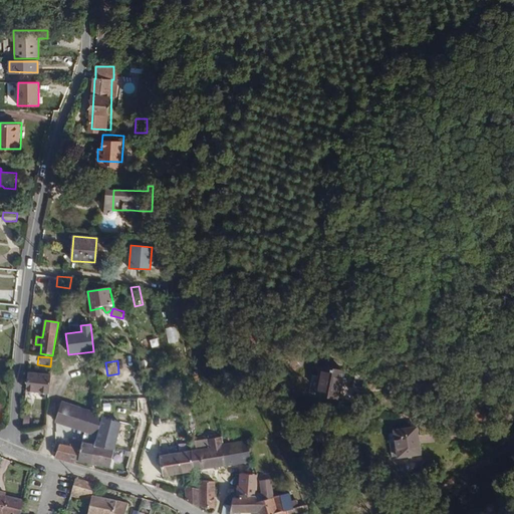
[(346,399),(352,371),(331,367),(325,395),(346,399)]
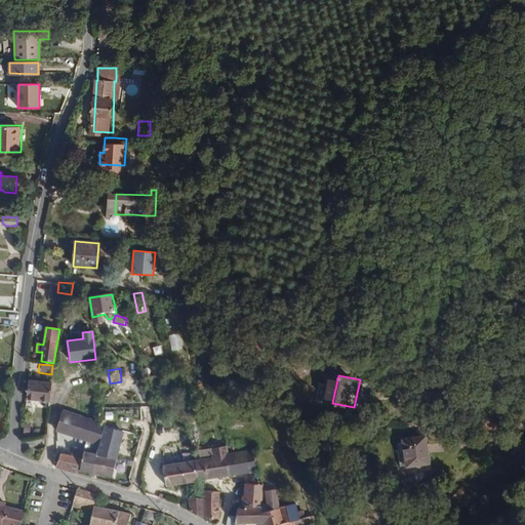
[(48,404),(50,384),(28,381),(26,400),(48,404)]
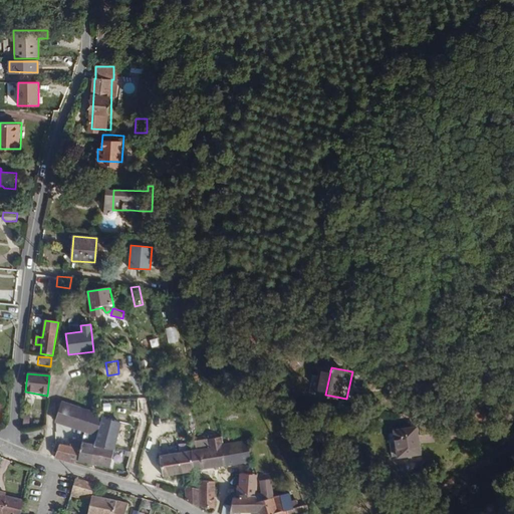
[(100,420),(101,415),(86,410),(88,405),(81,403),(79,408),(60,403),(55,423),(95,435),(100,420)]
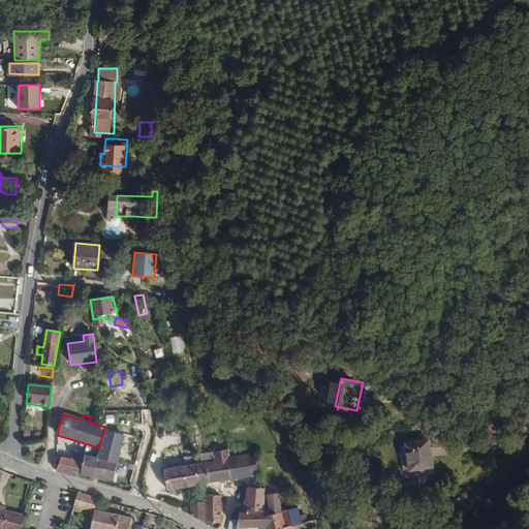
[(125,464),(133,437),(103,432),(98,447),(101,458),(96,475),(121,483),(126,464),(125,464)]
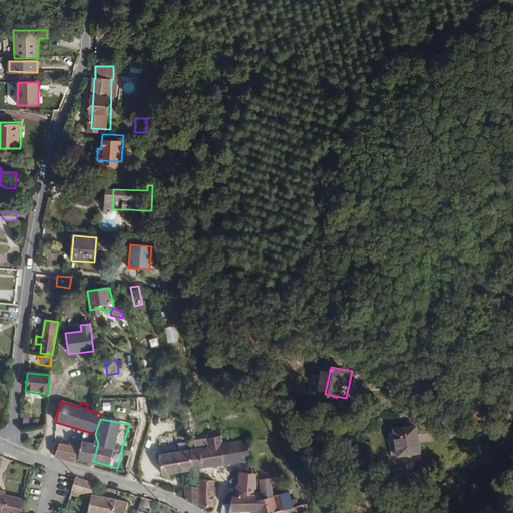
[(427,457),(424,431),(401,433),(404,459),(427,457)]
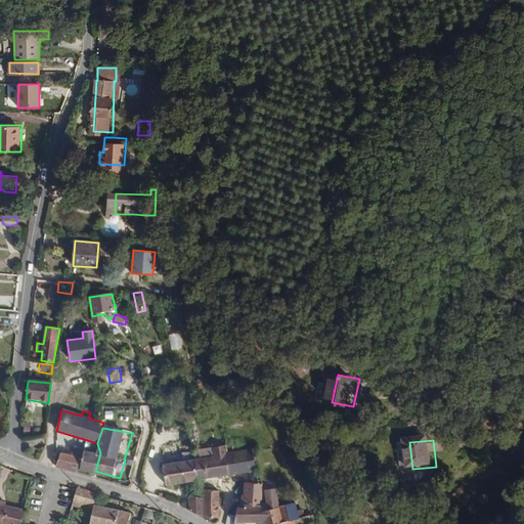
[(261,467),(264,467),(261,452),(258,453),(258,448),(238,451),(232,452),(231,446),(231,443),(217,446),(217,447),(218,454),(207,456),(199,459),(203,479),(227,476),(244,473),(246,482),(254,480),(254,479),(256,478),(259,478),(258,472),(261,472),(261,467)]
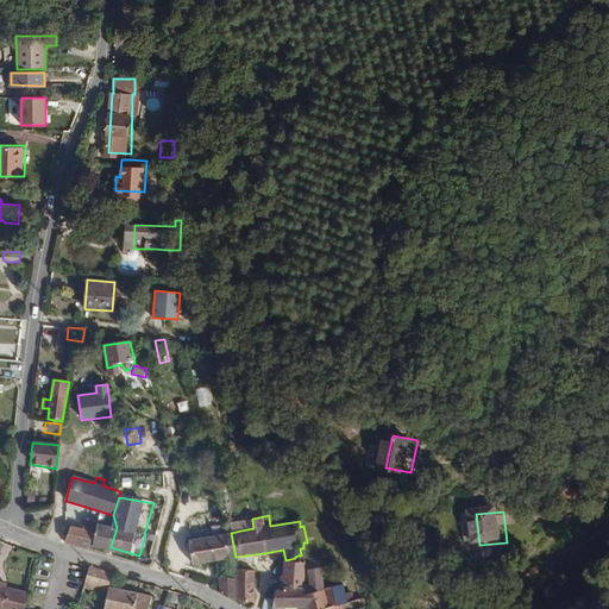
[(253,528),(252,520),(238,521),(240,531),(253,528)]
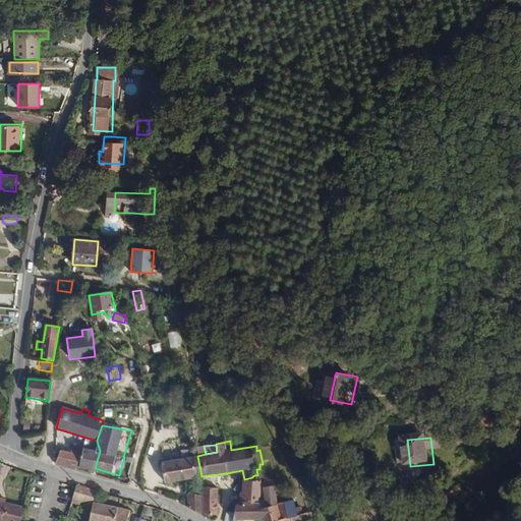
[(95,468),(100,451),(77,447),(75,454),(66,452),(62,464),(81,470),(82,466),(95,469),(95,468)]
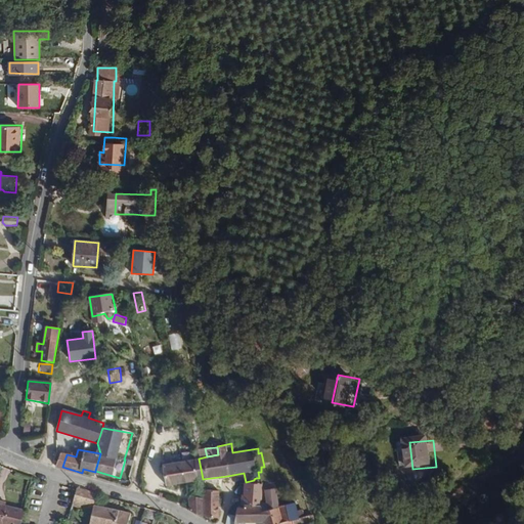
[(203,479),(199,459),(173,463),(173,466),(169,467),(170,473),(174,472),(176,483),(203,479)]
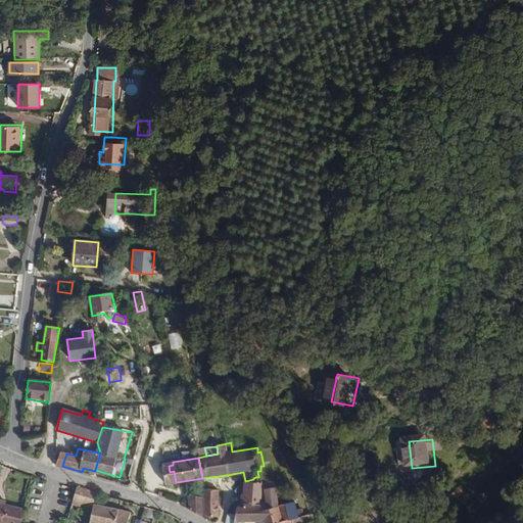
[(297,476),(297,470),(296,468),(288,467),(288,475),(297,476)]
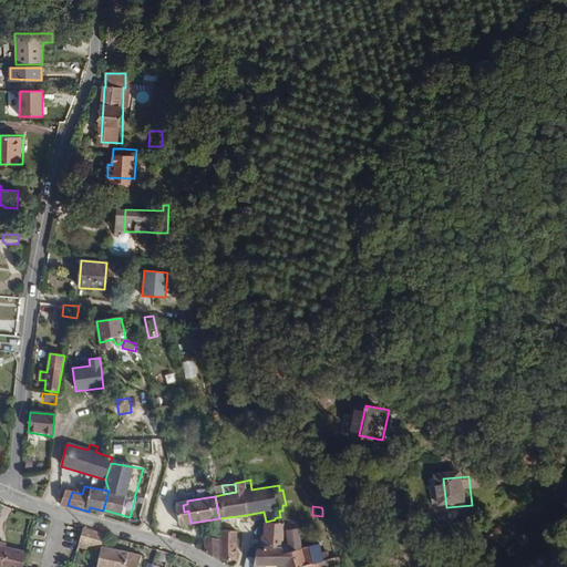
[(291,546),(289,523),(277,523),(269,524),(268,549),(291,549),(291,546)]
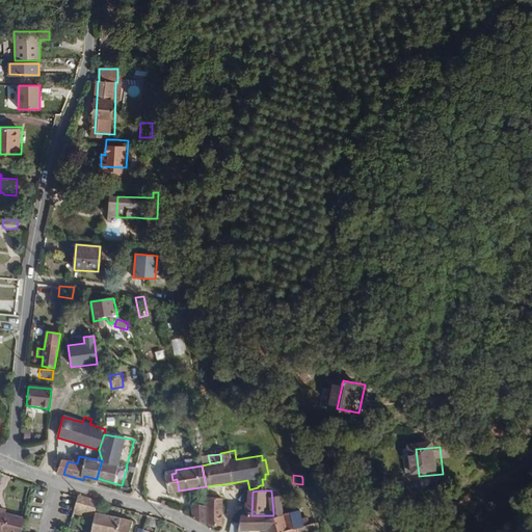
[(386,505),(384,493),(376,493),(377,506),(386,505)]
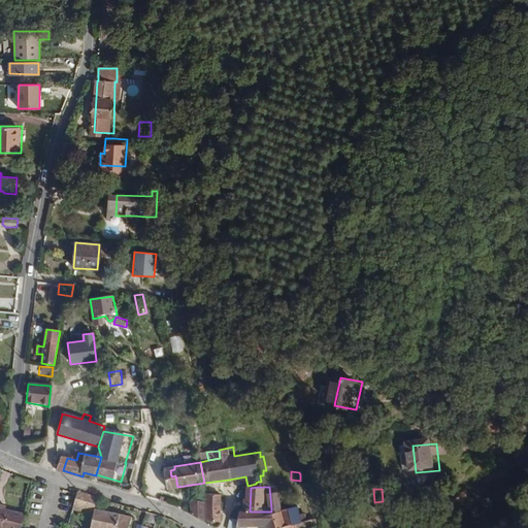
[(133,527),(134,524),(136,519),(99,508),(102,498),(81,493),(77,507),(97,514),(92,527),(133,527)]
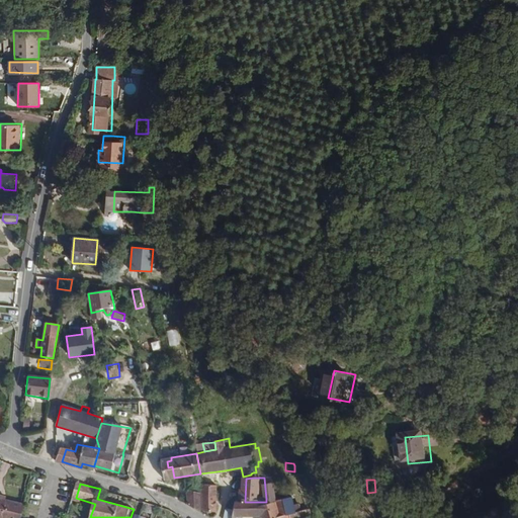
[(222,510),(224,484),(207,485),(207,510),(222,510)]
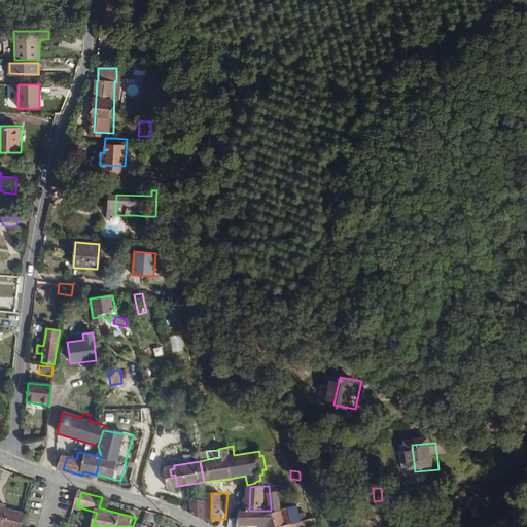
[(286,511),(281,492),(272,495),(275,506),(277,513),(286,511)]
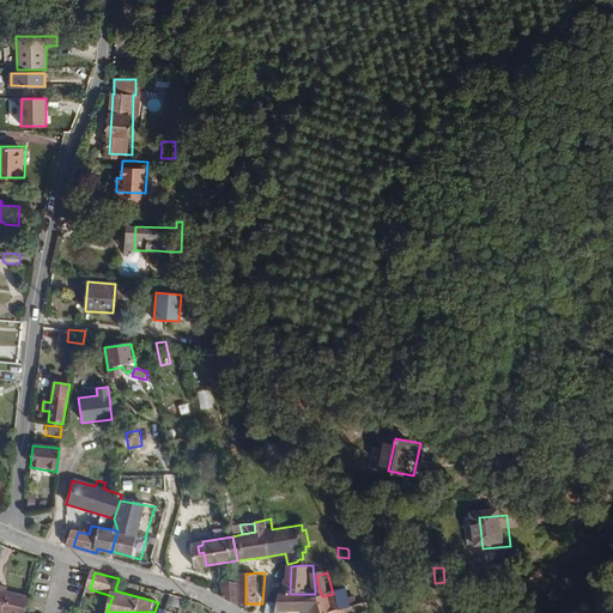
[(0,608),(14,612),(25,612),(31,594),(8,587),(10,582),(0,578),(0,608)]
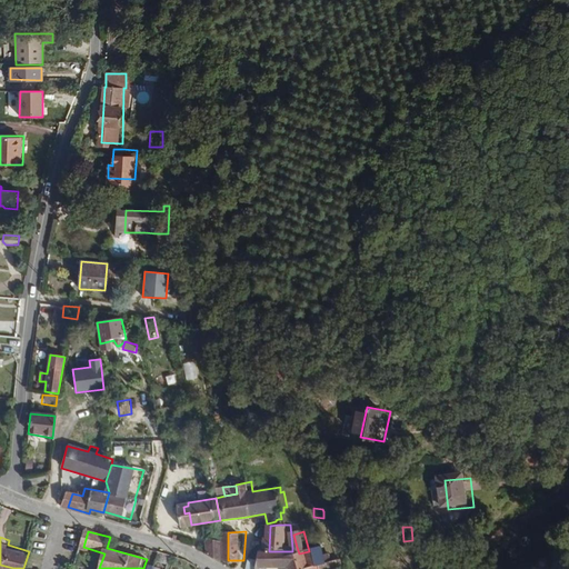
[(227,562),(227,537),(213,537),(212,553),(227,562)]
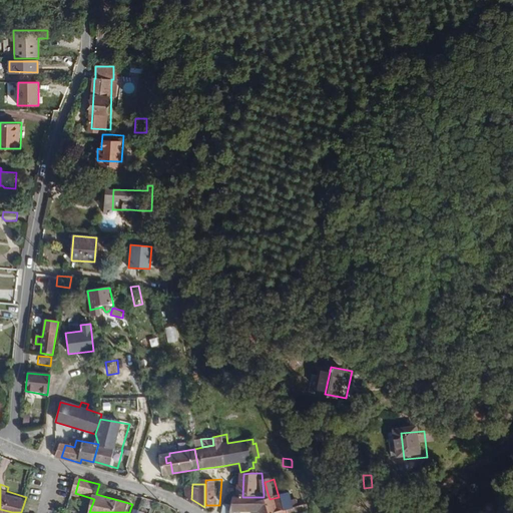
[(299,507),(295,492),(279,497),(270,499),(268,493),(264,494),(264,497),(242,497),(238,497),(237,505),(237,512),(265,511),(265,512),(310,512),(310,510),(313,509),(313,505),(299,507)]
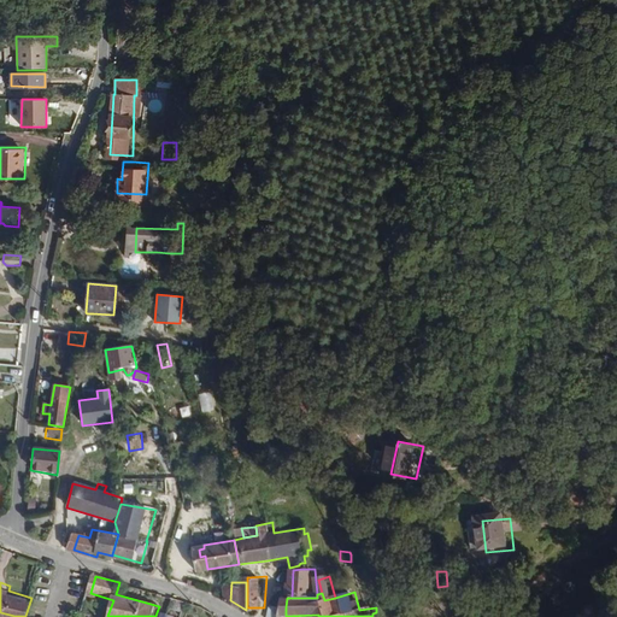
[(285,616),(286,616),(286,607),(277,606),(275,616),(285,616)]
